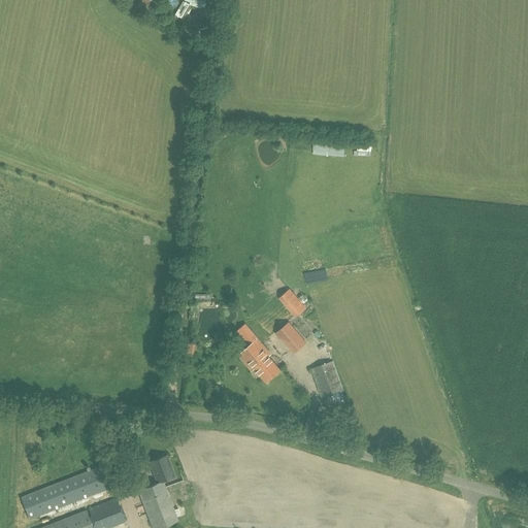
[(127,0),(144,11),(151,0),(127,0)]
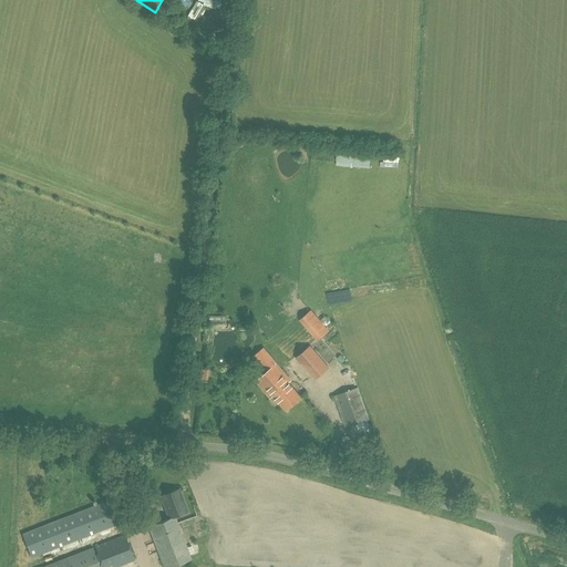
[(319,338),(328,331),(311,312),(302,319),(307,323),(309,322),(318,332),(316,333),(319,338)]
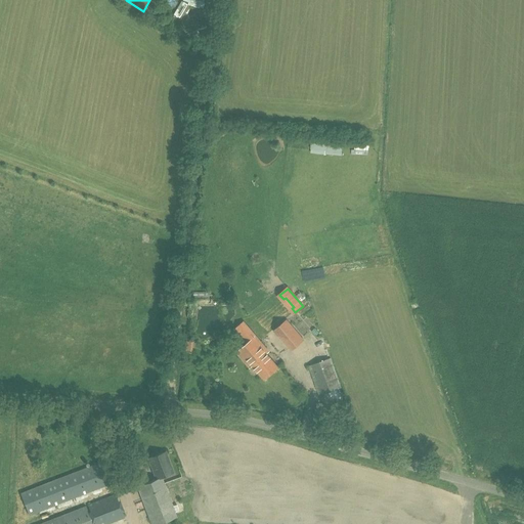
[(292,350),(303,341),(287,320),(275,331),(292,350)]
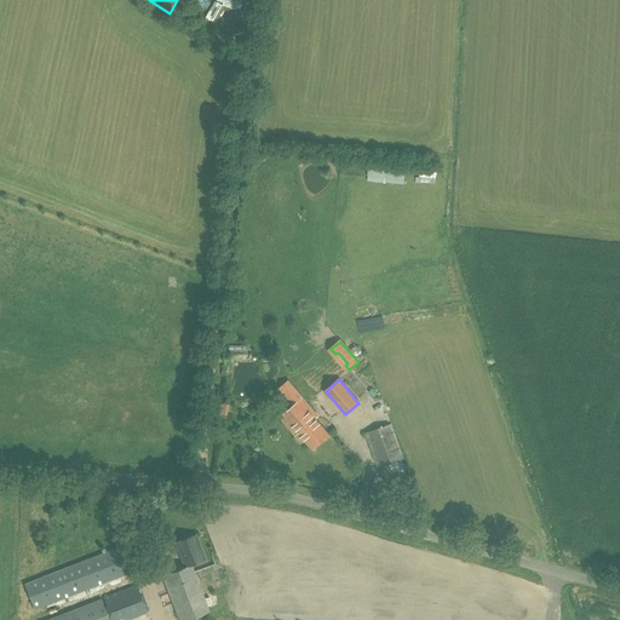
[(294,406),(281,417),(297,435),(299,432),(313,449),(329,435),(315,419),(319,417),(303,399),(294,390),(287,396),(294,406)]
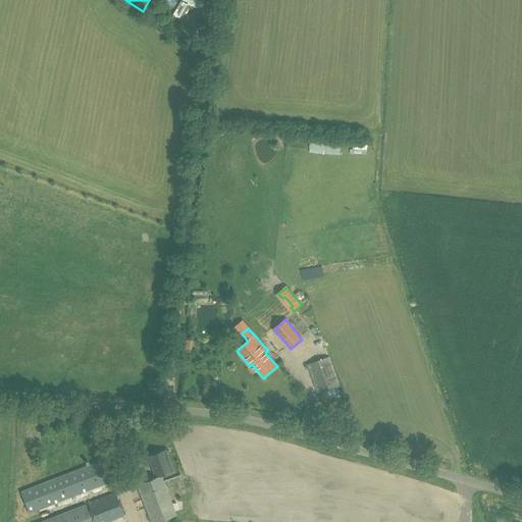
[(341,385),(329,357),(308,364),(319,394),(341,385)]
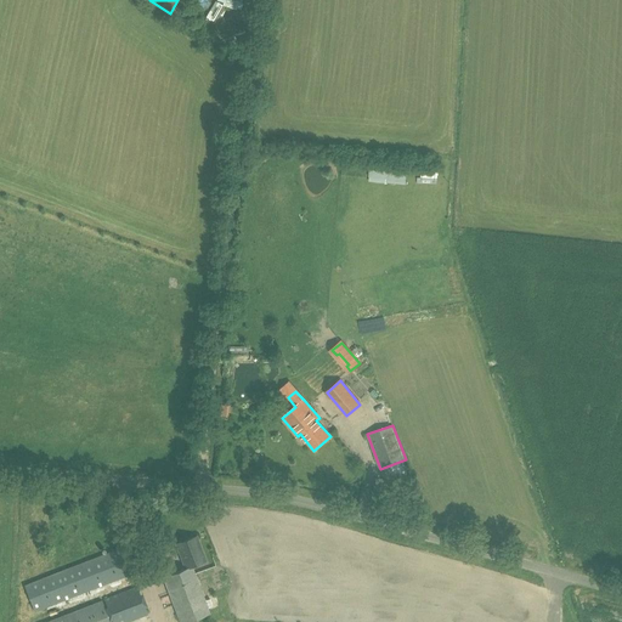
[(186,569),(192,566),(207,561),(197,537),(176,544),(186,569)]
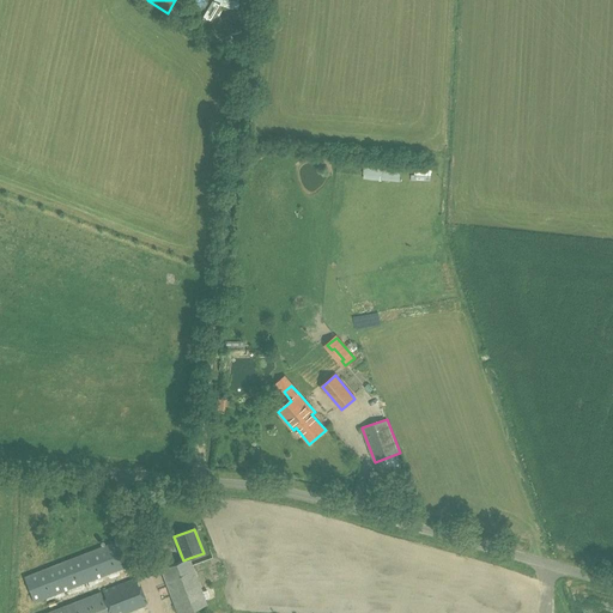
[(25,577),(29,589),(34,604),(137,564),(131,548),(126,538),(25,577)]
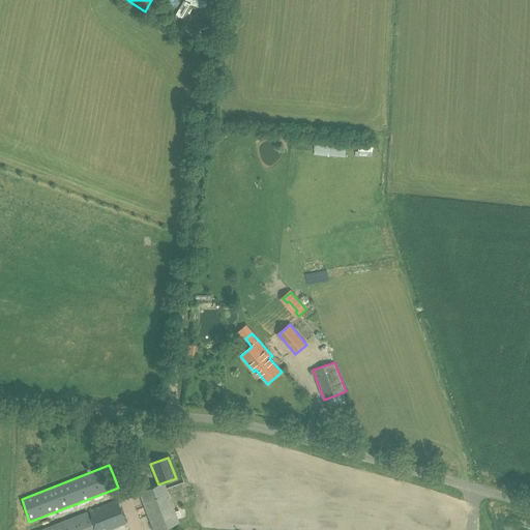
[(164,482),(158,484),(140,492),(153,529),(160,529),(179,523),(164,482)]
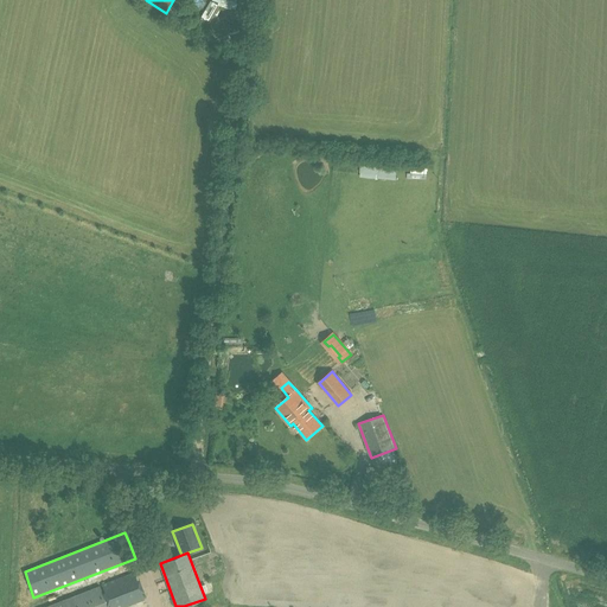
[(136,580),(134,573),(102,583),(109,606),(127,606),(145,601),(142,593),(145,593),(140,579),(136,580)]
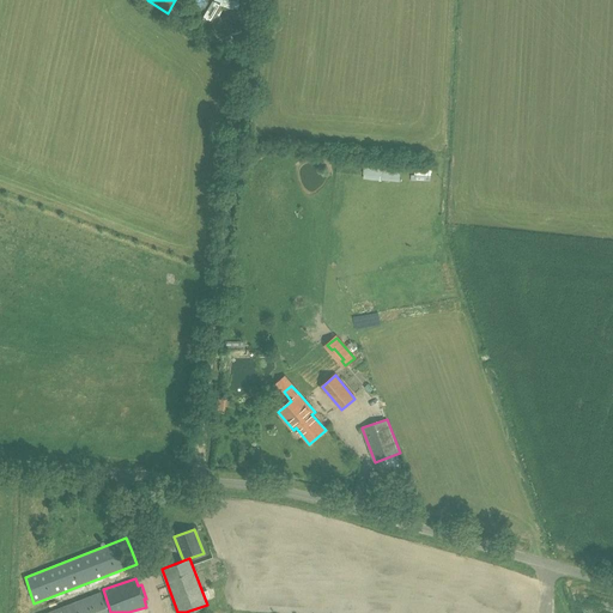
[(108,612),(101,592),(44,612),(108,612)]
